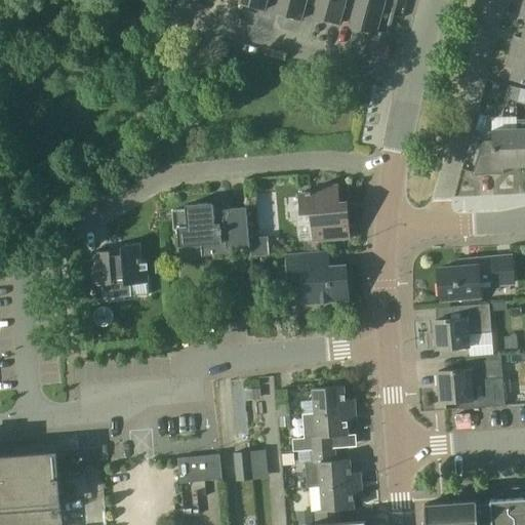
[(241,0),(240,3),(266,10),(268,0),(241,0)]
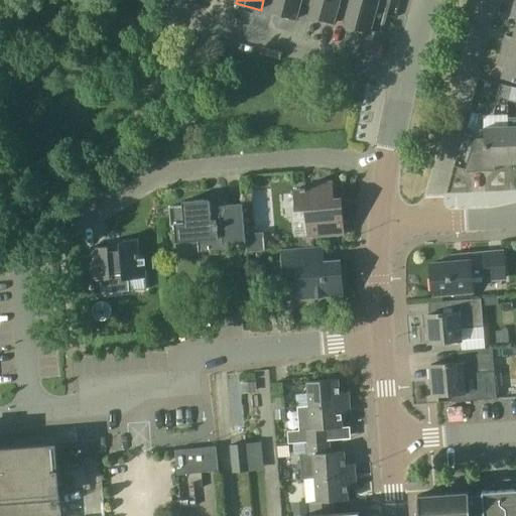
[(275,0),(272,13),(297,20),(302,0),(307,0),(314,2),(314,0),(275,0)]
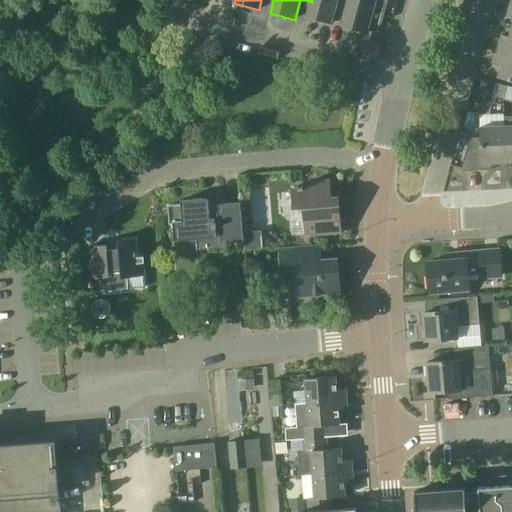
[(312,0),(312,2),(307,17),(332,24),(338,3),(349,5),(350,0),(312,0)]
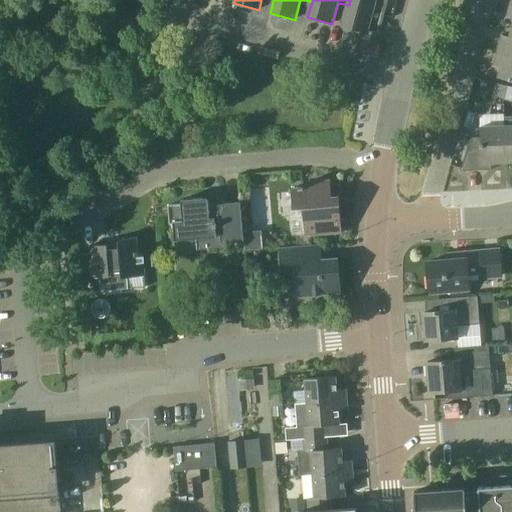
[(350,0),(349,5),(343,27),(368,33),(374,12),(385,15),(389,0),(350,0)]
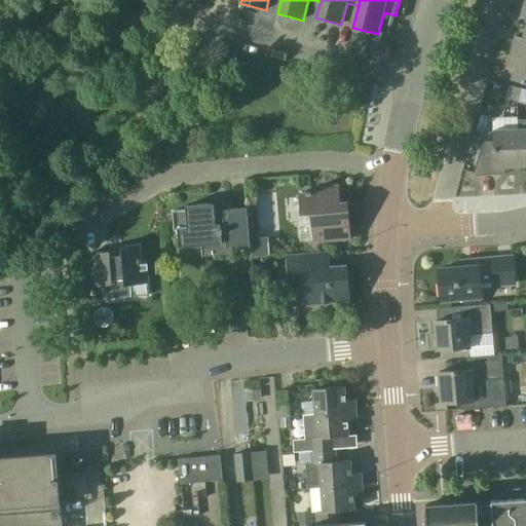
[(525,31),(524,38),(517,36),(513,51),(525,55),(525,31)]
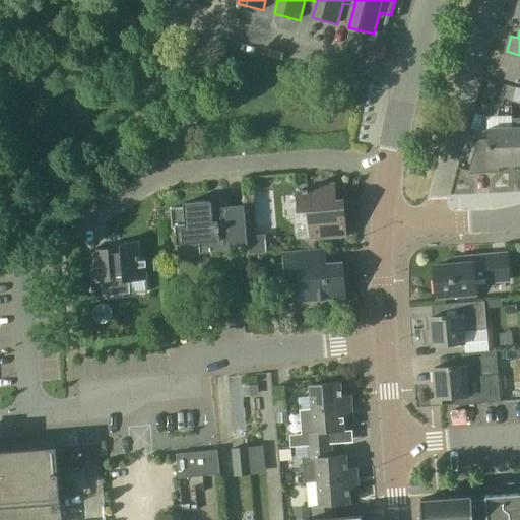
[(519,55),(507,51),(502,67),(510,69),(507,78),(519,81),(519,55)]
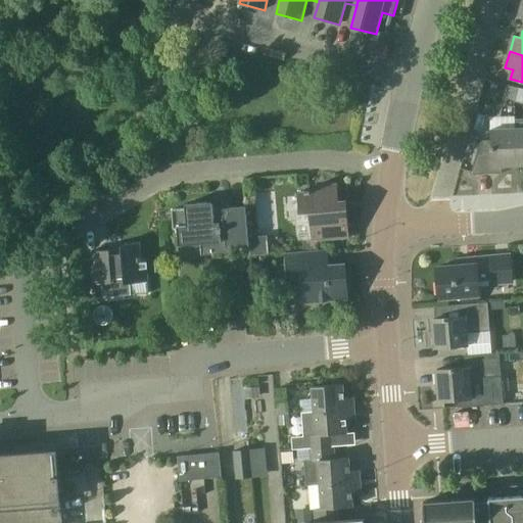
[(508,85),(505,95),(504,98),(516,102),(519,88),(508,85)]
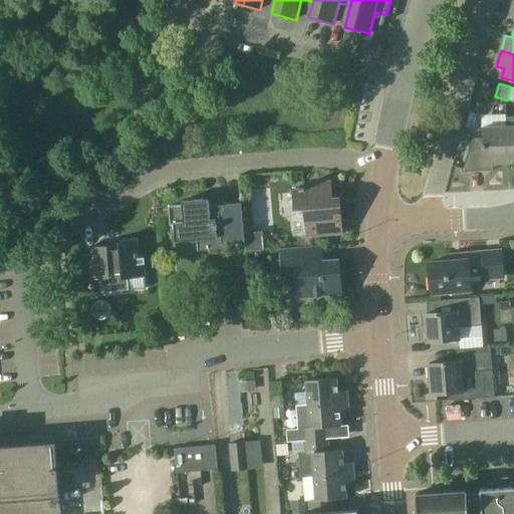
[(485,164),(509,164),(507,126),(483,127),(483,138),(473,139),(463,172),(486,172),(485,164)]
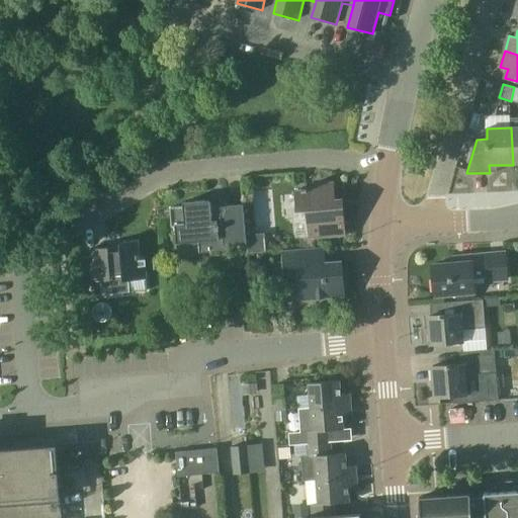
[(304,191),(295,191),(297,211),(308,210),(310,238),(347,235),(344,206),(337,206),(335,183),(316,185),(316,190),(308,190),(308,188),(303,188),(304,191)]
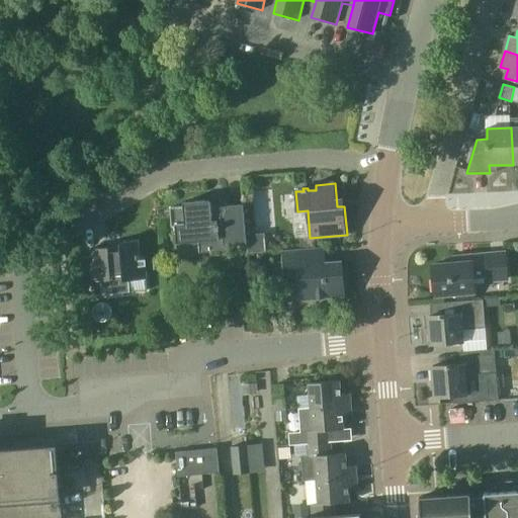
[(230,246),(248,244),(247,236),(244,205),(222,207),(222,210),(212,211),(211,200),(184,203),(184,206),(170,207),(172,227),(176,227),(178,243),(200,241),(201,253),(230,251),(230,246)]
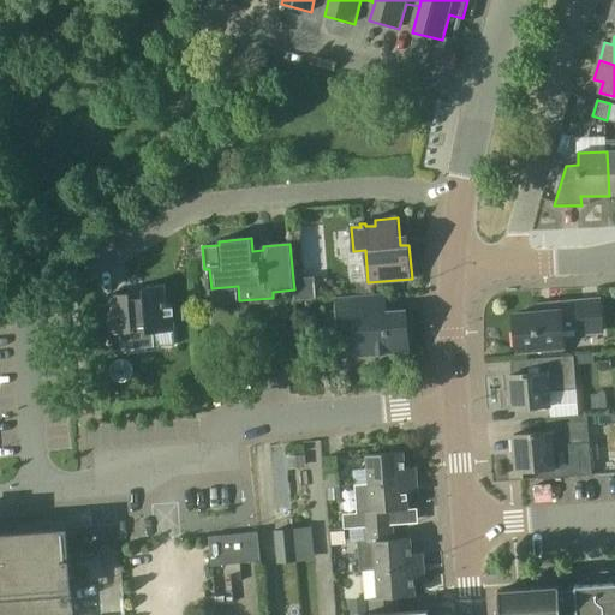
[(315,278),(293,280),(294,290),(296,300),(316,298),(315,278)]
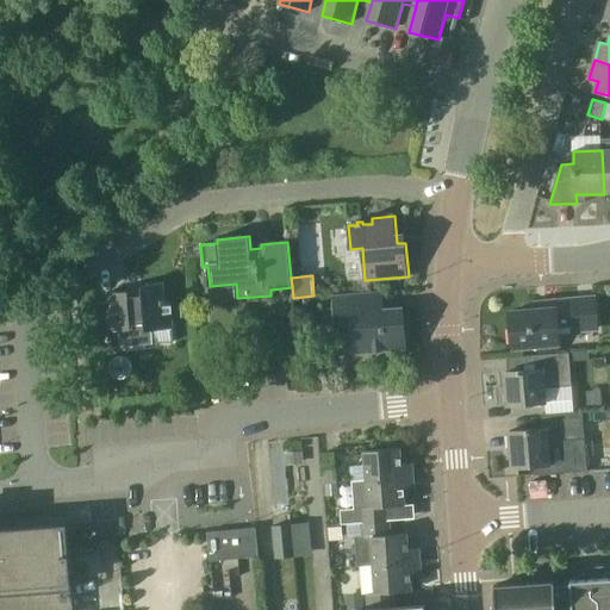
[(153,329),(174,328),(172,302),(167,303),(167,299),(166,299),(165,284),(143,285),(143,292),(130,293),(130,290),(109,291),(111,331),(119,330),(120,347),(154,344),(153,329)]
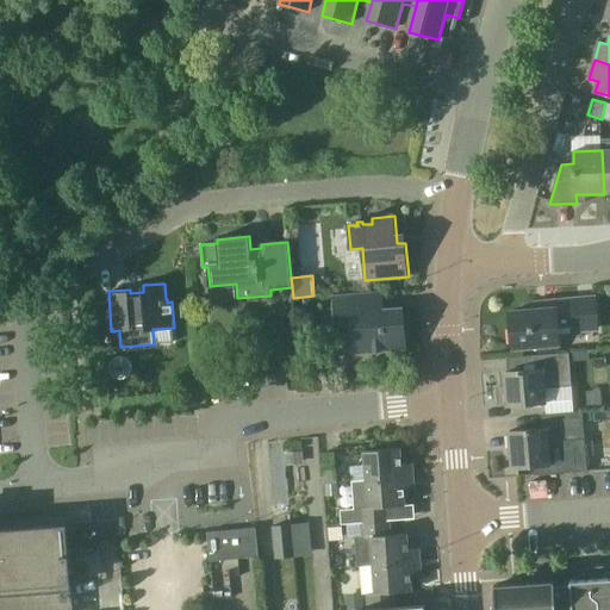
[(338,334),(353,332),(355,353),(406,348),(403,310),(384,311),(383,291),(335,296),(338,334)]
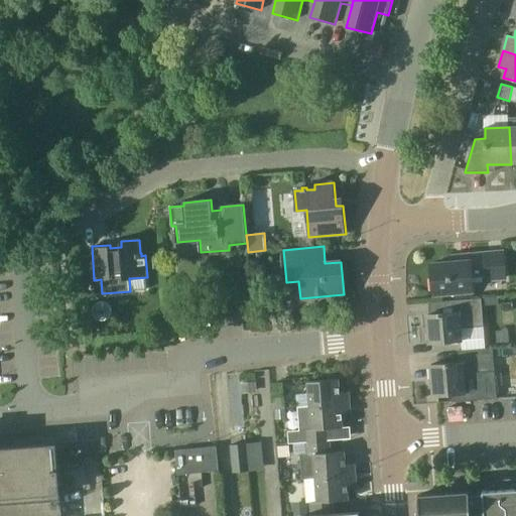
[(506,278),(503,252),(465,256),(465,262),(432,264),(434,294),(474,291),(472,276),(486,274),(486,280),(506,278)]
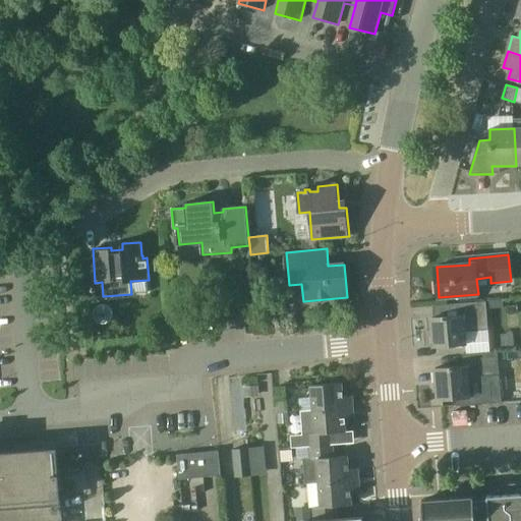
[(159,259),(150,261),(151,271),(160,271),(159,259)]
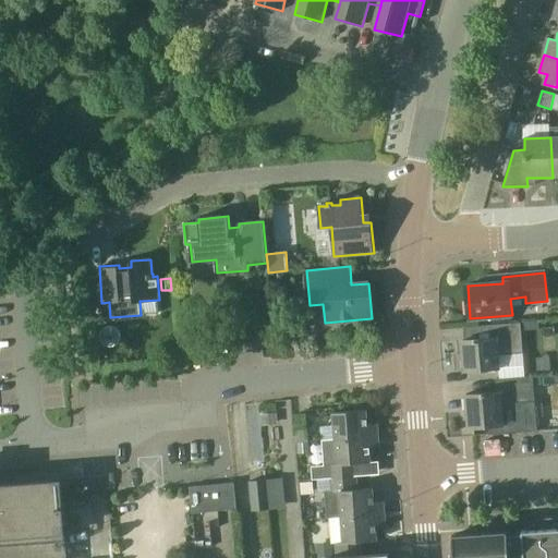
[(489,326),(490,338),(462,341),(465,372),(500,368),(499,355),(523,353),(521,323),(489,326)]
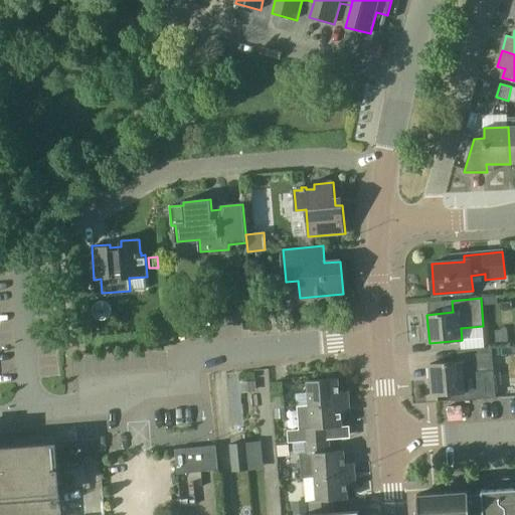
[(466,350),(467,362),(431,365),(433,395),(466,392),(464,374),(495,371),(493,347),(466,350)]
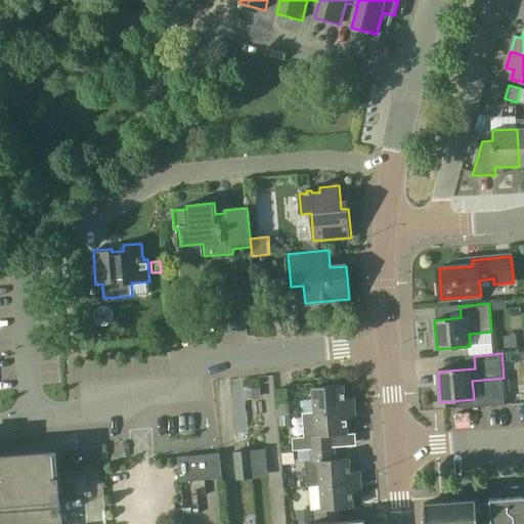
[(341,410),(356,409),(355,398),(346,399),(345,385),(313,388),(315,412),(341,410)]
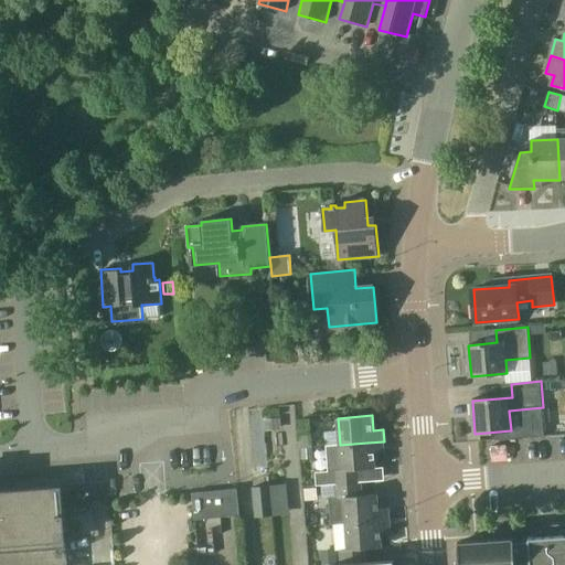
[(265,419),(266,432),(281,429),(280,417),(265,419)]
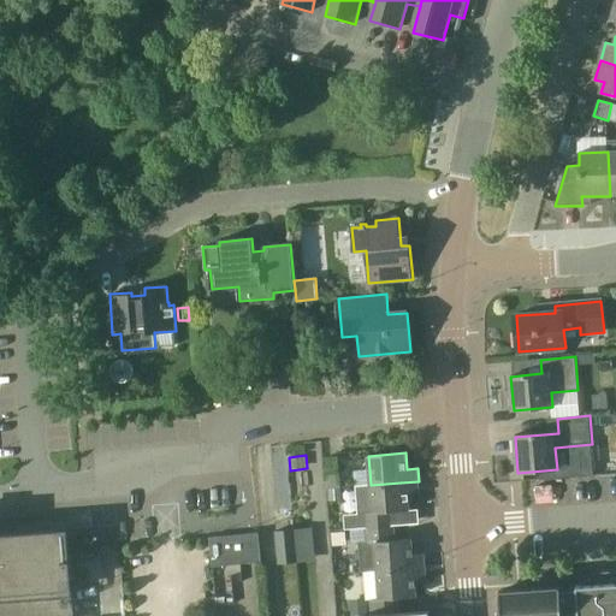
[(401,483),(371,485),(356,486),(357,514),(365,514),(366,528),(395,526),(394,511),(409,510),(408,495),(420,493),(419,481),(401,483)]
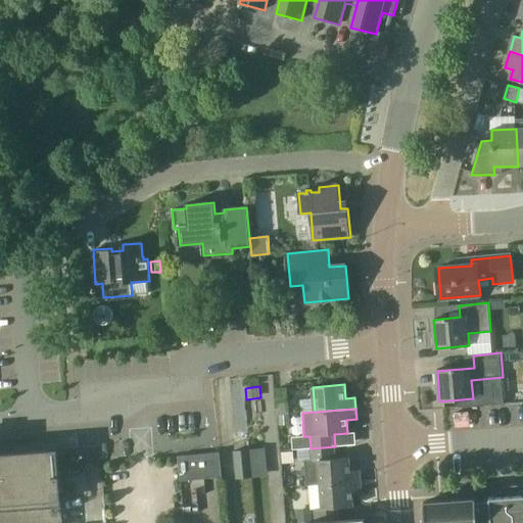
[(290,424),(289,414),(279,415),(280,425),(290,424)]
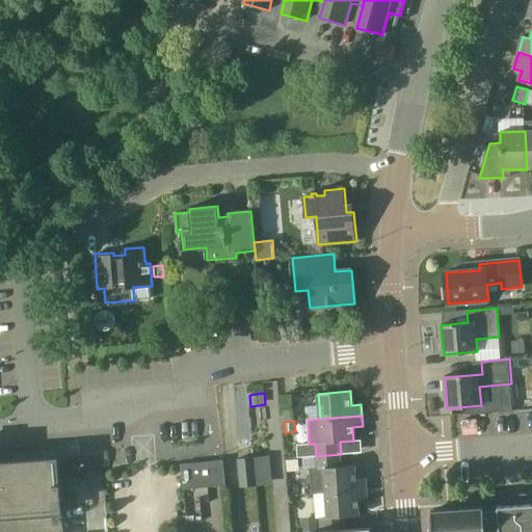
[(341,454),(316,456),(316,469),(311,470),(313,495),(314,495),(326,494),(352,491),(367,489),(367,479),(356,479),(355,466),(342,467),(341,454)]
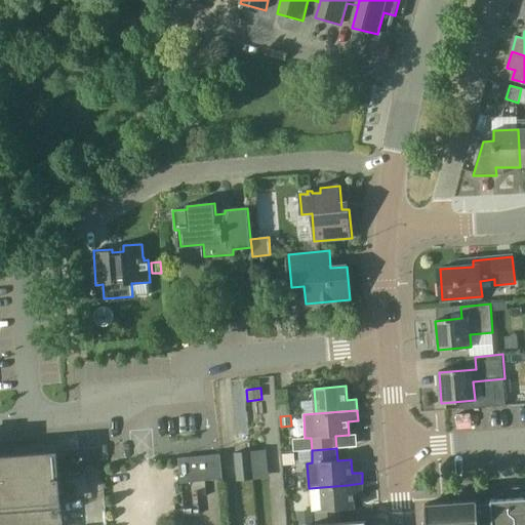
[(0,524),(64,524),(58,450),(0,454),(0,524)]
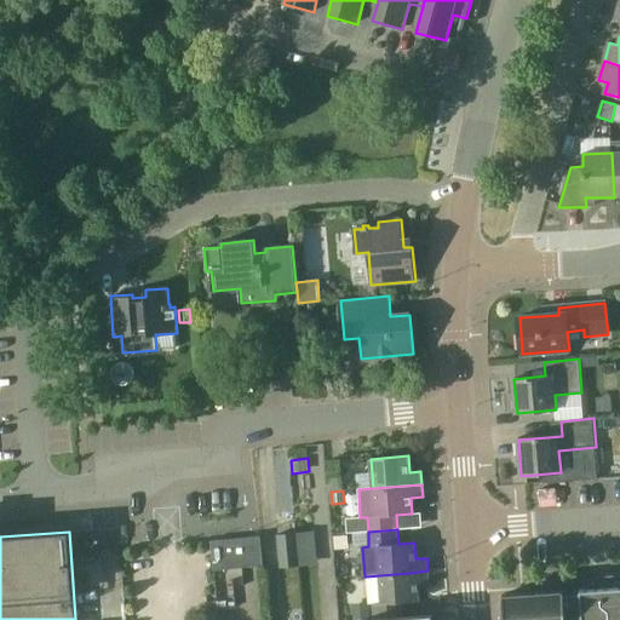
[(281,566),(298,563),(296,533),(279,534),(281,566)]
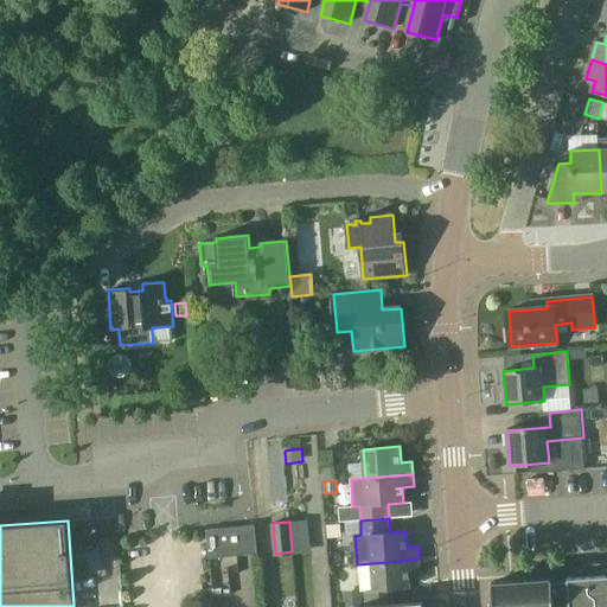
[(255,525),(208,530),(210,558),(257,554),(255,525)]
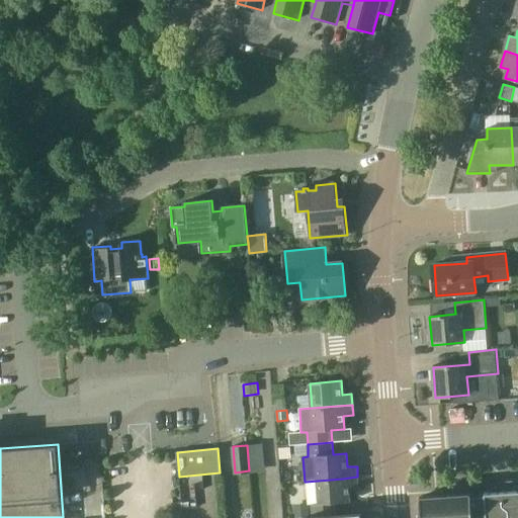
[(343,479),(318,481),(306,482),(308,505),(312,505),(313,517),(315,517),(337,515),(336,503),(350,502),(349,489),(358,488),(357,477),(343,479)]
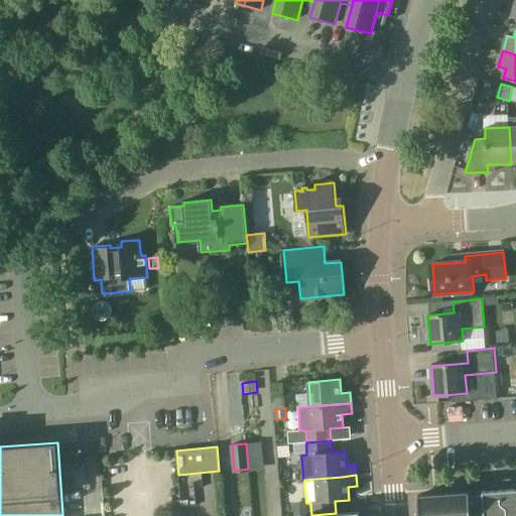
[(515,515),(515,488),(483,491),(484,493),(471,493),(470,492),(419,496),(420,515),(515,515)]
